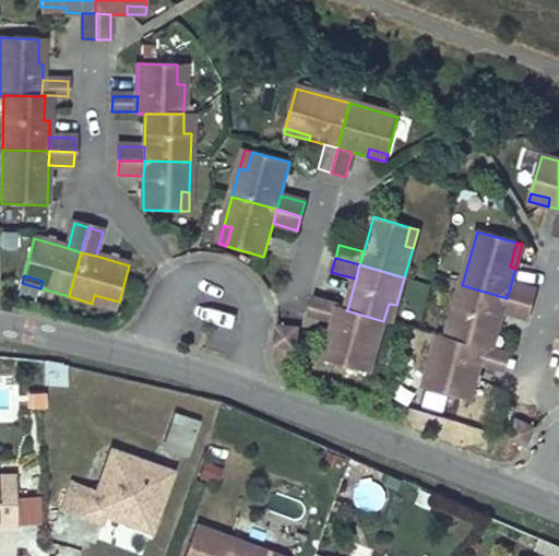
[(535,292),(511,284),(507,298),(532,305),(535,292)]
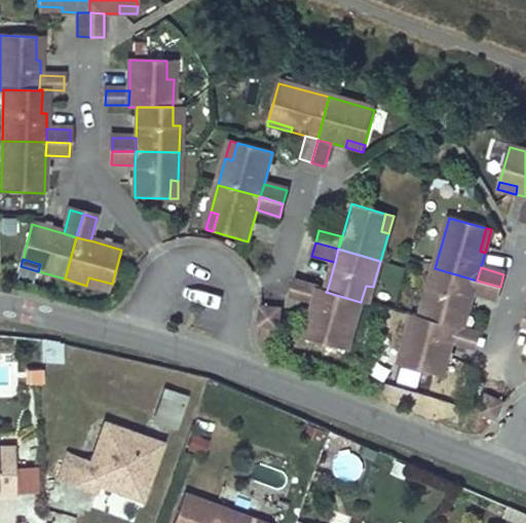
[(477,281),(435,268),(421,318),(420,319),(455,328),(455,329),(458,330),(464,306),(470,307),(474,293),(477,281)]
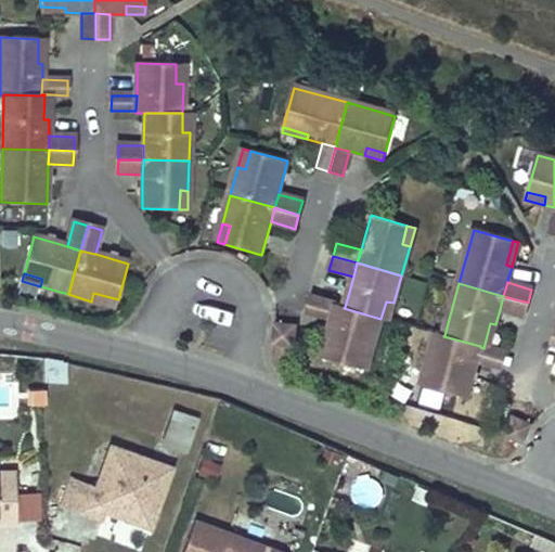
[(118,299),(93,293),(91,302),(115,308),(118,299)]
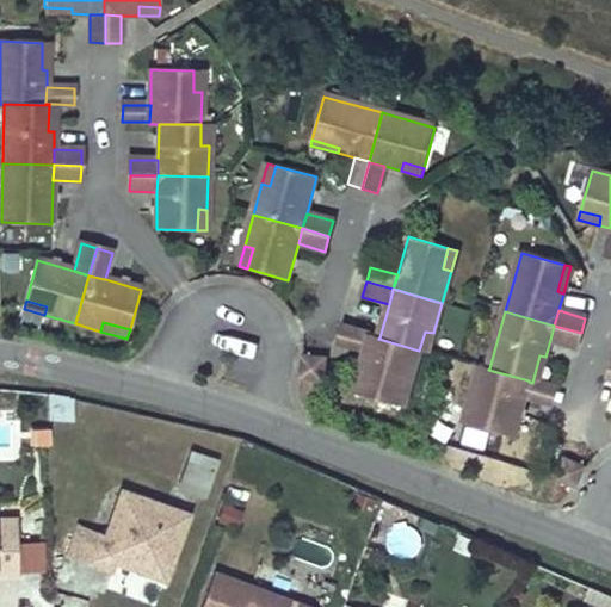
[(554,326),(550,340),(576,348),(581,333),(554,326)]
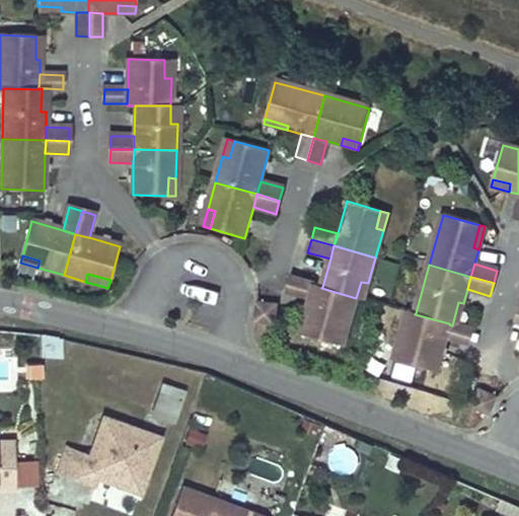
[(315,285),(292,279),(288,293),(311,299),(315,285)]
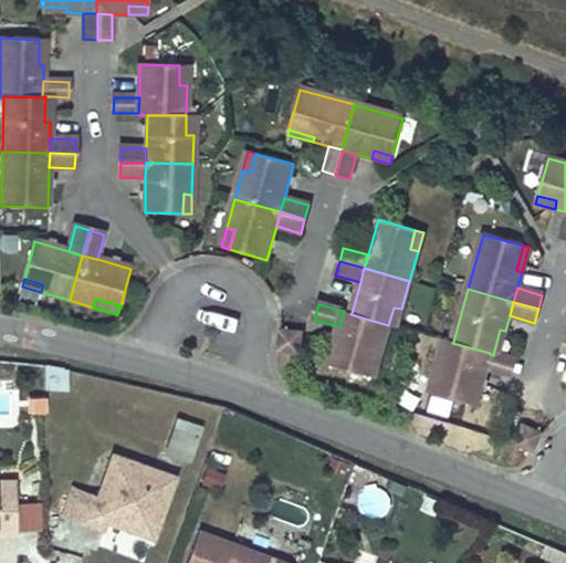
[(396,327),(401,309),(394,308),(388,325),(388,326),(396,327)]
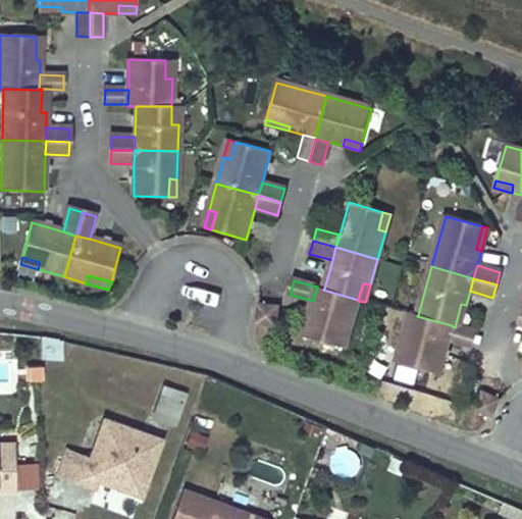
[(358,301),(358,300),(323,290),(324,289),(317,287),(313,301),(303,336),(345,349),(358,301)]
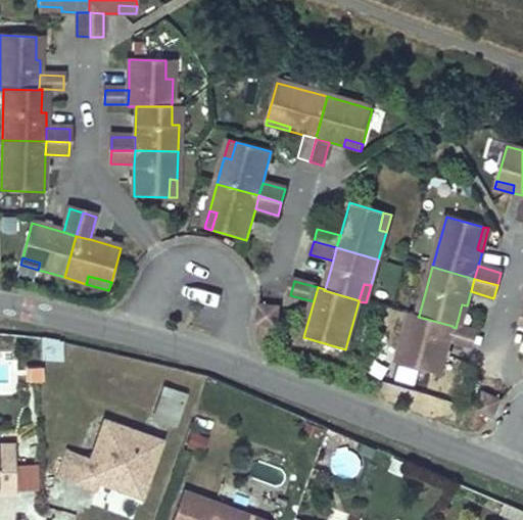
[(460,329),(467,305),(462,304),(456,328),(460,329)]
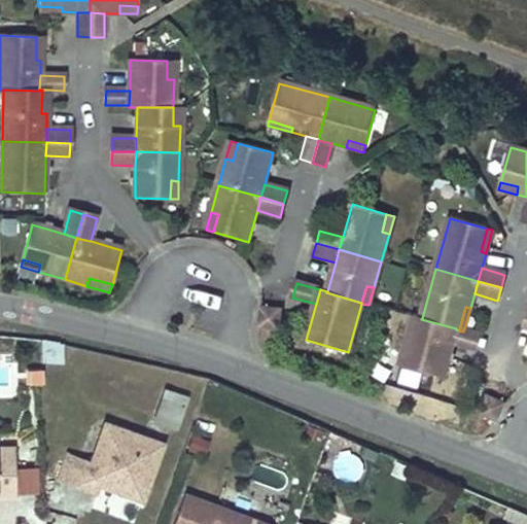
[(443,379),(456,328),(421,319),(422,318),(415,316),(400,368),(443,379)]
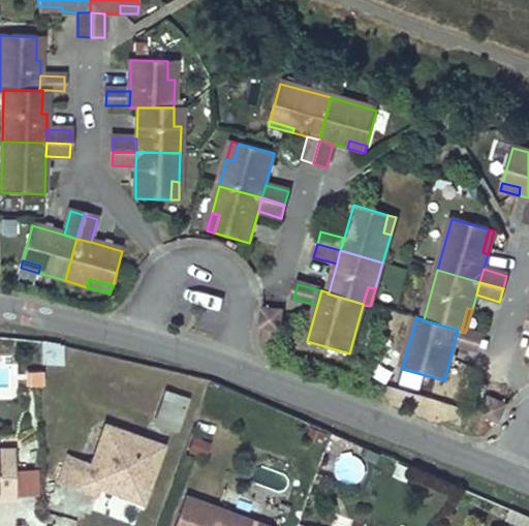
[(461,332),(458,331),(455,344),(477,350),(480,337),(465,333),(461,332)]
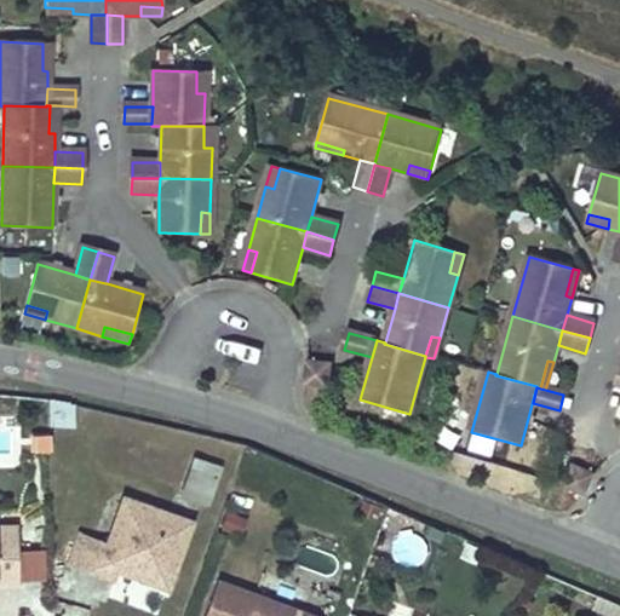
[(70,430),(69,407),(50,402),(50,427),(70,430)]
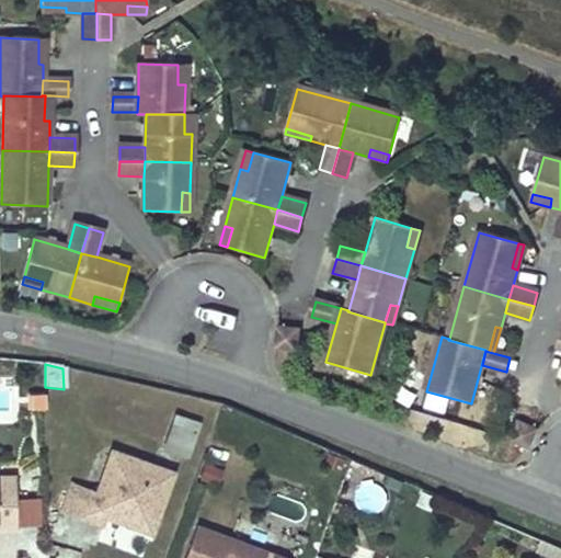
[(162,452),(190,460),(202,422),(174,413),(162,452)]
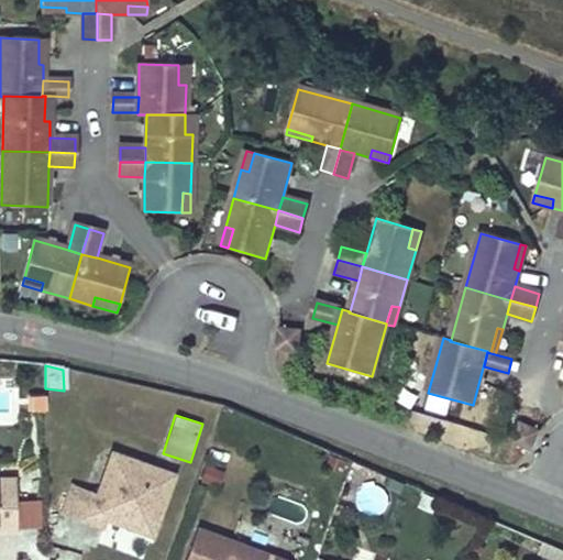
[(540,435),(521,425),(512,442),(530,450),(532,445),(539,436),(540,435)]
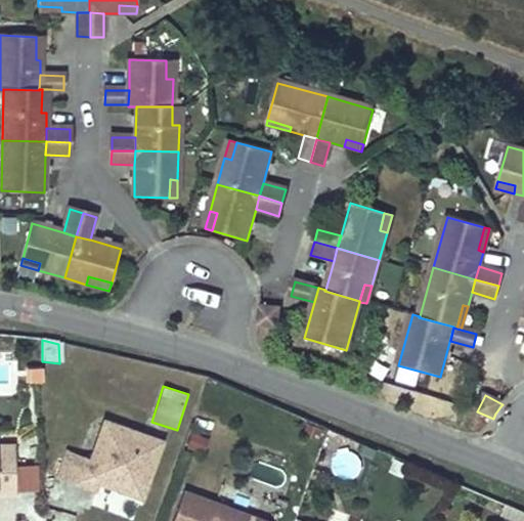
[(111,482),(115,490),(117,491),(127,486),(144,492),(159,453),(140,446),(143,436),(104,422),(91,460),(84,458),(75,484),(96,492),(99,485),(98,485),(101,478),(111,482)]
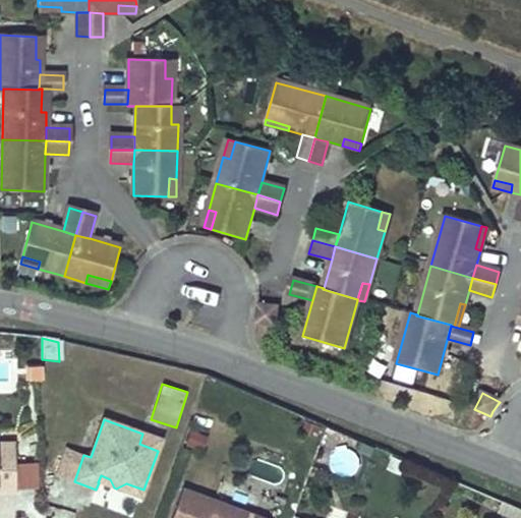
[(190,433),(186,447),(204,452),(208,438),(190,433)]
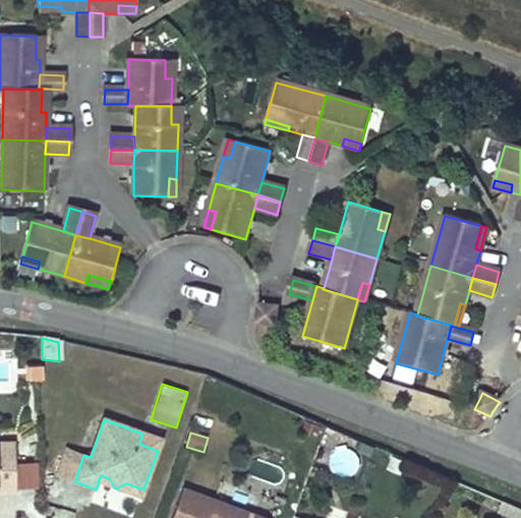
[(161,441),(142,434),(139,444),(158,451),(161,441)]
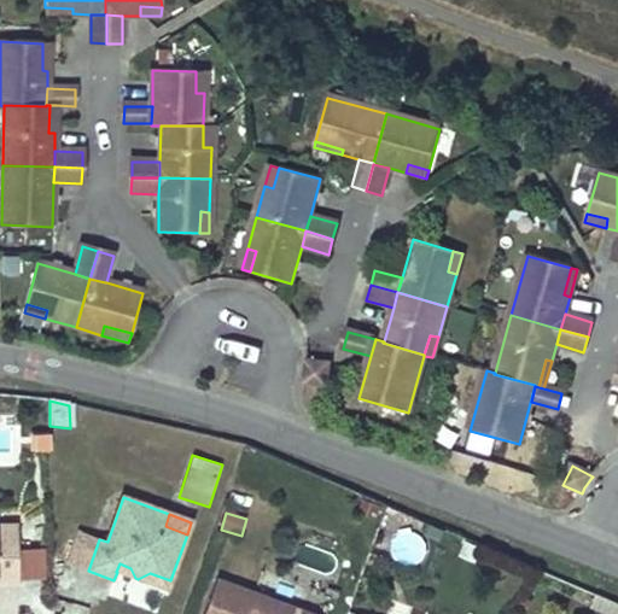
[(0,586),(19,586),(18,527),(0,526),(0,586)]
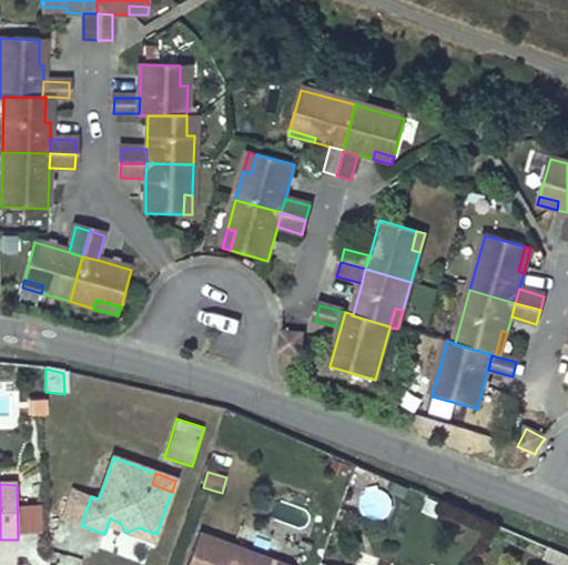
[(91,496),(75,491),(64,520),(81,525),(91,496)]
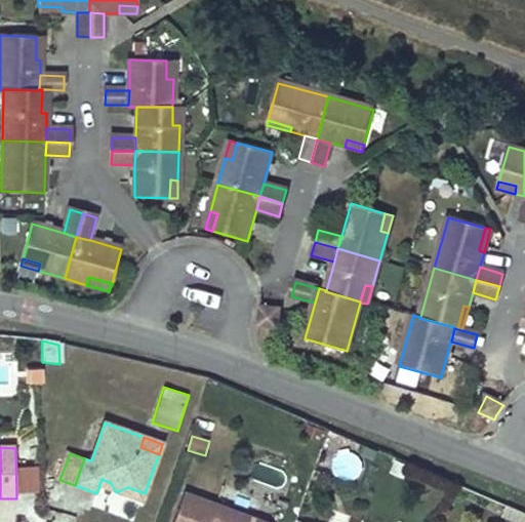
[(111,483),(102,479),(98,486),(99,486),(115,491),(111,483)]
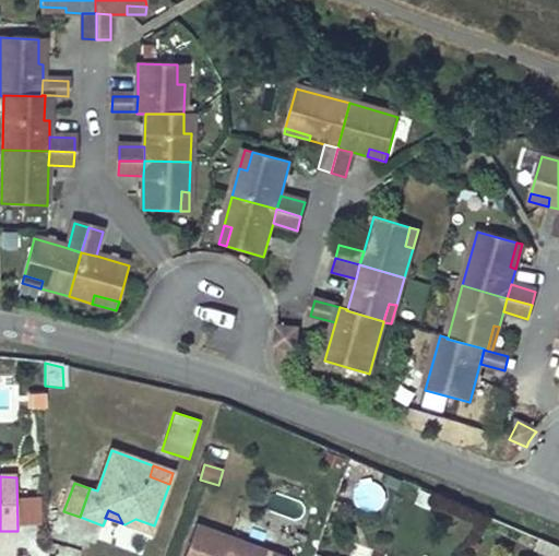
[(154,525),(135,519),(125,524),(151,534),(154,525)]
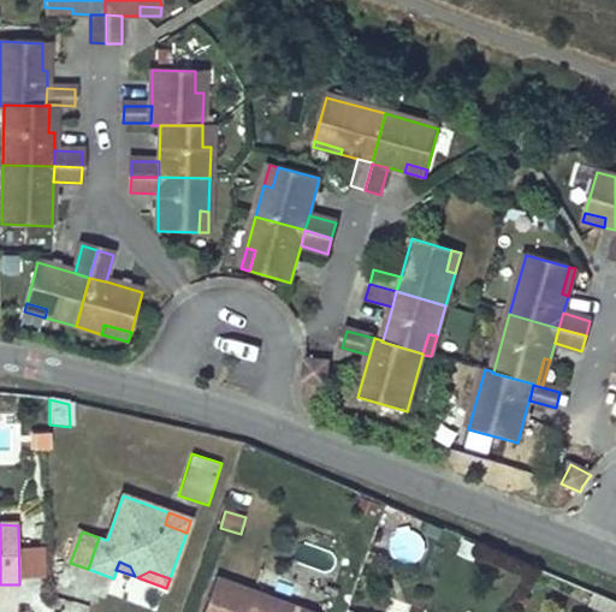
[(302,611),(215,580),(202,611),(302,611)]
